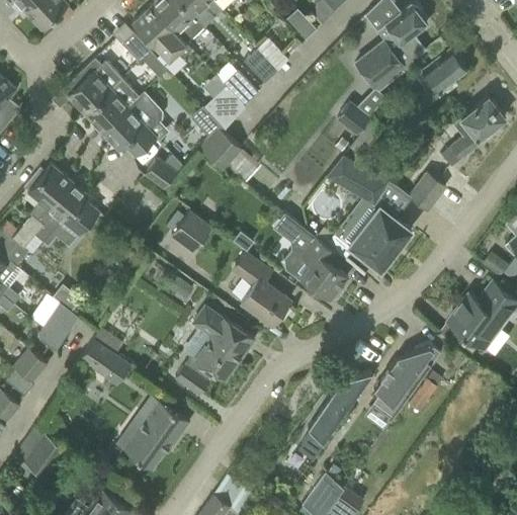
[(14,0),(24,10),(35,0),(14,0)]
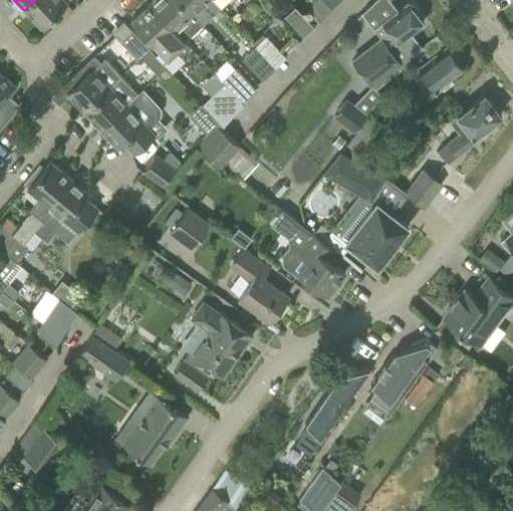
[(71,0),(35,0),(24,10),(41,29),(71,0)]
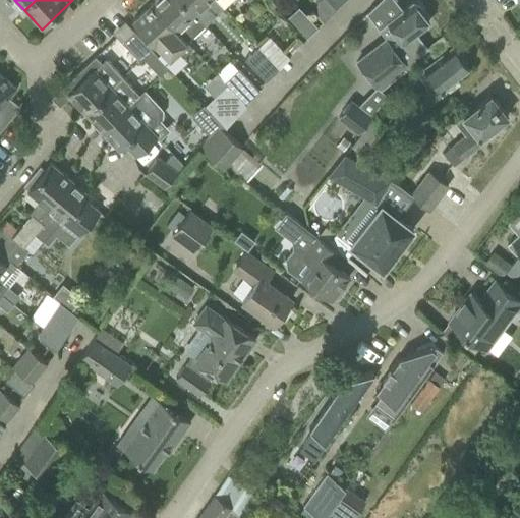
[(207,27),(195,16),(180,0),(159,0),(153,6),(187,44),(195,38),(207,27)]
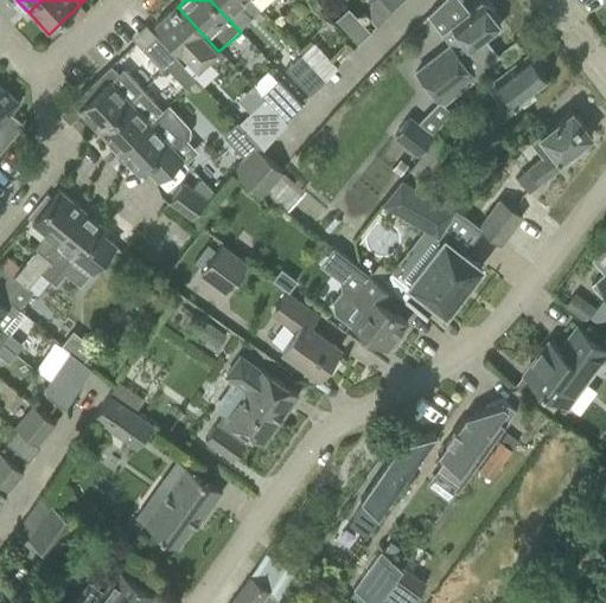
[(261,12),(249,0),(210,0),(228,19),(240,7),(253,20),(261,12)]
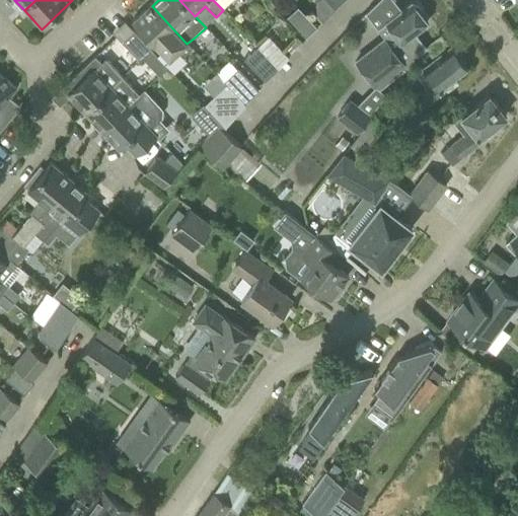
[(233,0),(213,0),(223,10),(233,0)]
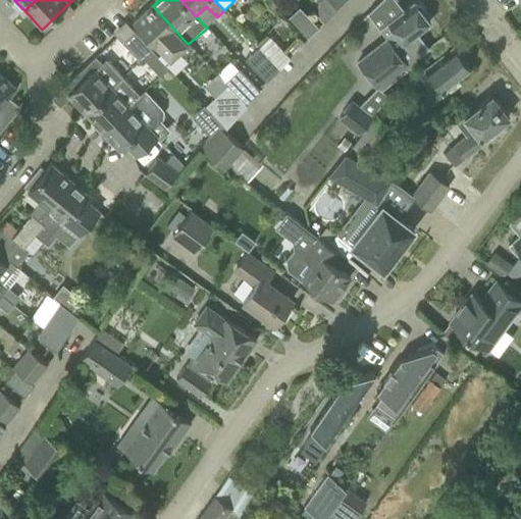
[(337,11),(337,10),(336,10),(326,0),(324,0),(321,3),(321,18),(325,23),(337,11)]
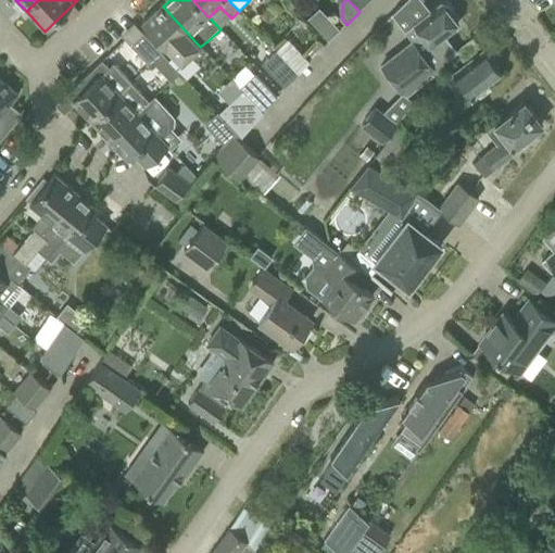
[(348,0),(358,11),(360,11),(370,0),(348,0)]
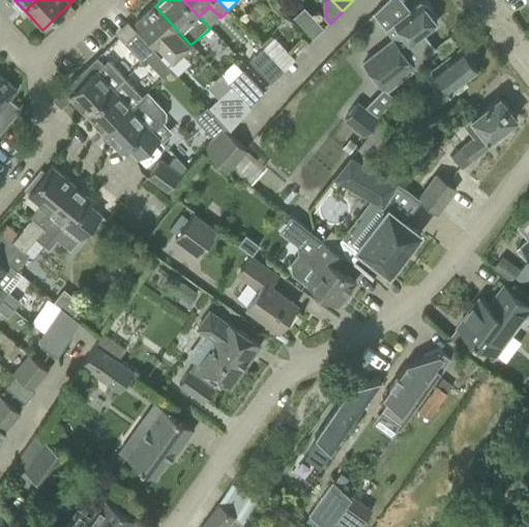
[(421,4),(393,26),(386,32),(393,41),(364,64),(384,90),(384,89),(387,93),(424,64),(421,61),(434,51),(424,38),(416,45),(415,42),(437,25),(421,4)]
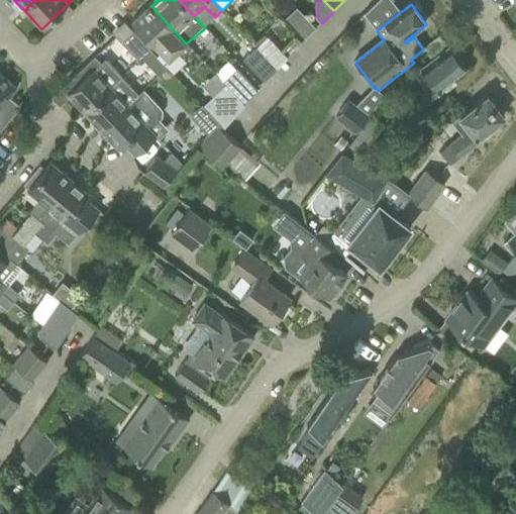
[(186,43),(151,6),(133,23),(166,58),(175,49),(183,59),(192,49),(186,43)]
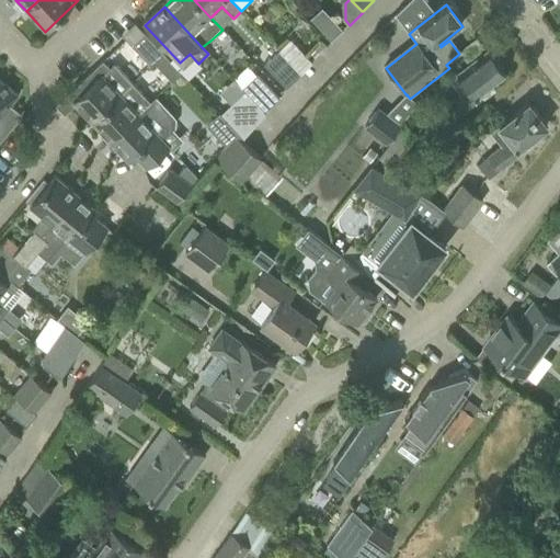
[(326,8),(311,19),(330,43),(343,32),(326,8)]
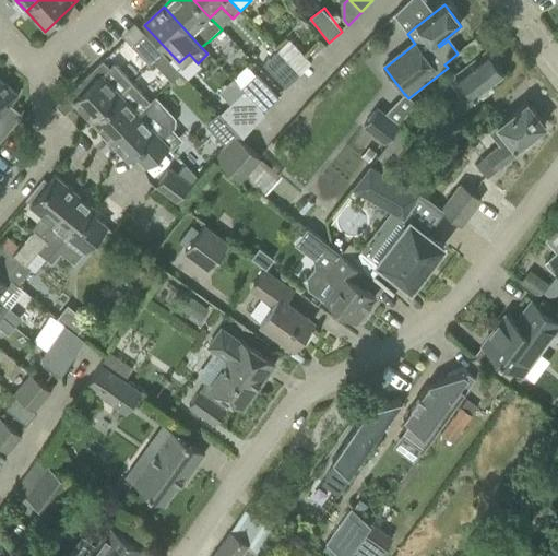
[(132,48),(146,64),(151,68),(154,64),(163,56),(159,51),(145,36),(132,48)]
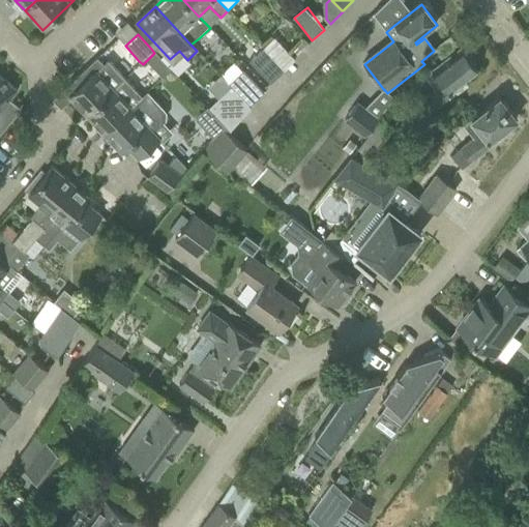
[(451,38),(435,51),(435,52),(441,60),(459,48),(451,38)]
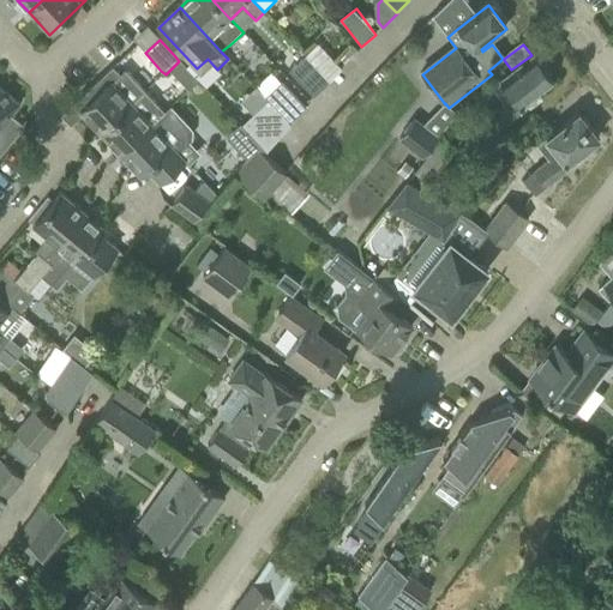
[(330,83),(306,56),(289,72),(314,98),(330,83)]
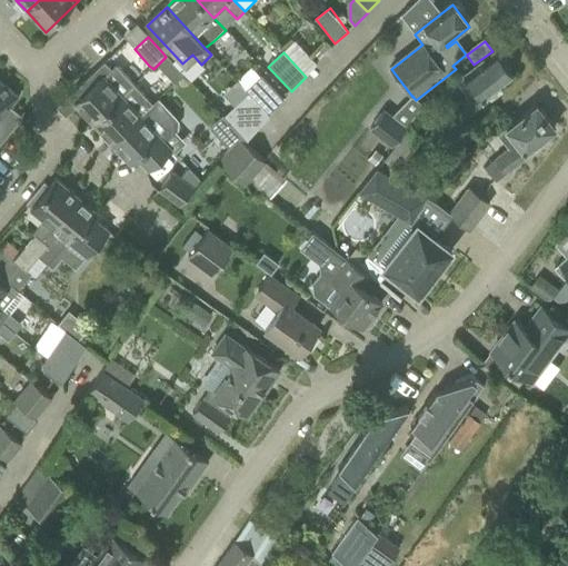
[(495,55),(478,68),(464,78),(466,79),(458,86),(468,97),(452,110),(462,123),(486,107),(504,92),(499,87),(512,77),(495,55)]
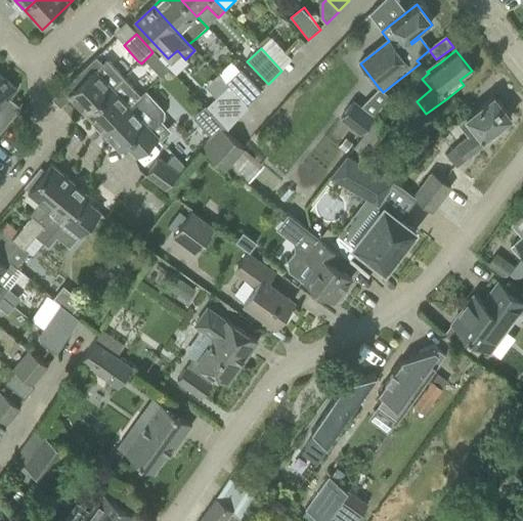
[(170,71),(153,52),(144,60),(161,79),(170,71)]
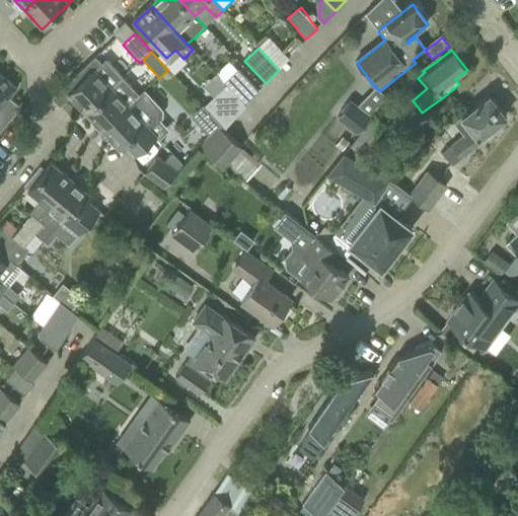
[(112,89),(122,80),(104,62),(99,66),(94,60),(69,83),(75,89),(68,96),(85,115),(112,89)]
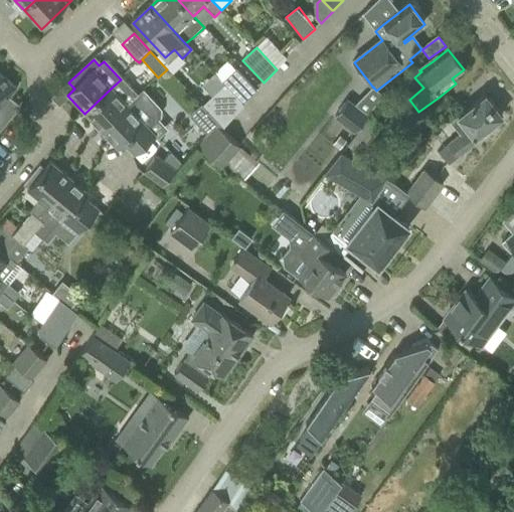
[(222,82),(225,87),(242,105),(258,91),(237,69),(222,82)]
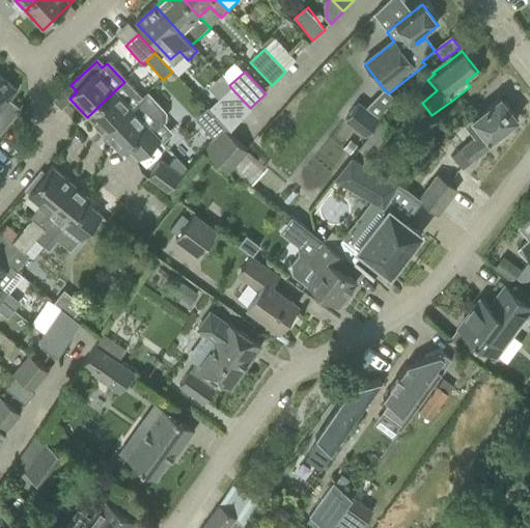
[(0,77),(0,136),(21,111),(9,102),(18,92),(0,77)]
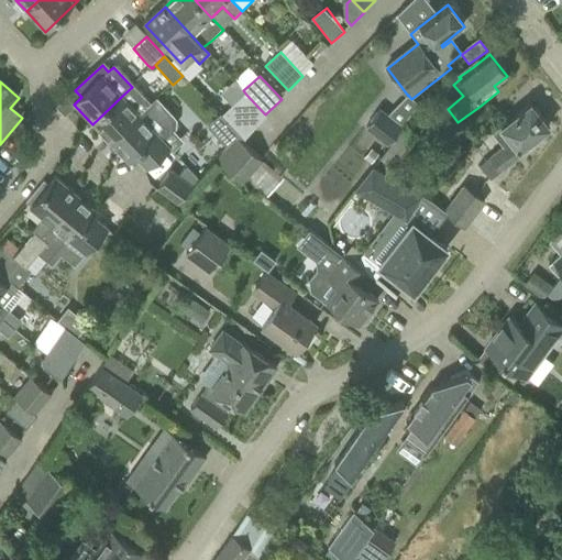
[(111,143),(152,105),(144,97),(133,86),(132,87),(121,97),(92,124),(111,143)]
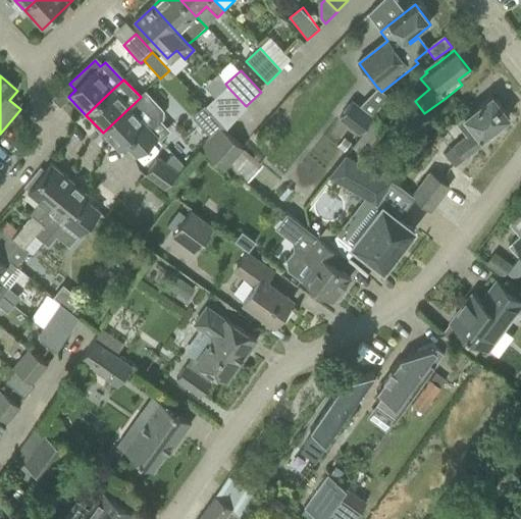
[(248,107),(246,106),(228,88),(205,108),(217,121),(226,131),(248,107)]
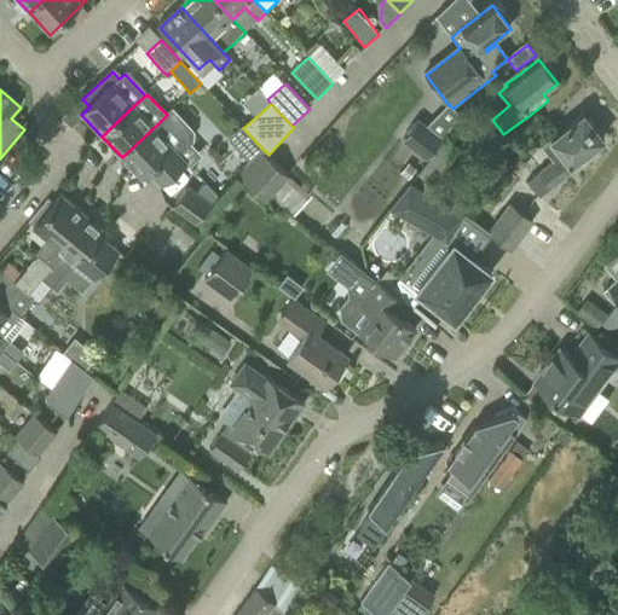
[(167,115),(122,157),(142,179),(150,172),(163,186),(180,169),(188,163),(179,155),(195,141),(195,133),(173,109),(167,115)]
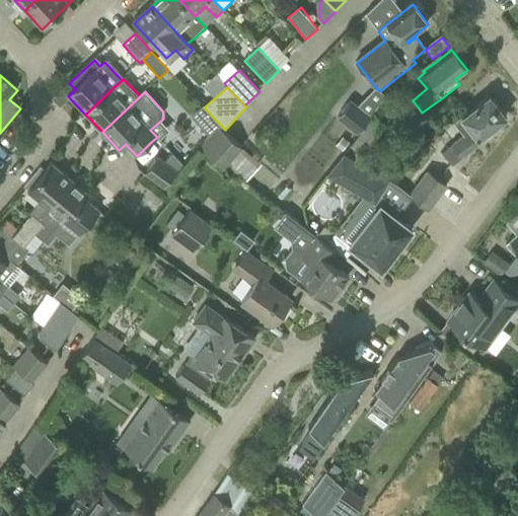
[(490,97),(473,111),(462,119),(470,131),(442,154),(452,166),(495,133),(492,130),(506,118),(490,97)]
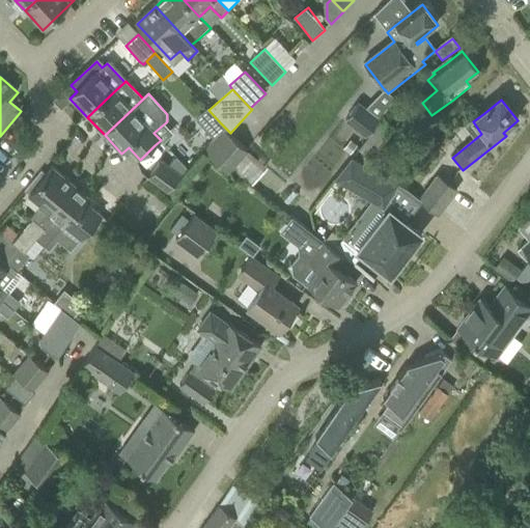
[(346,121),(365,137),(379,120),(359,105),(346,121)]
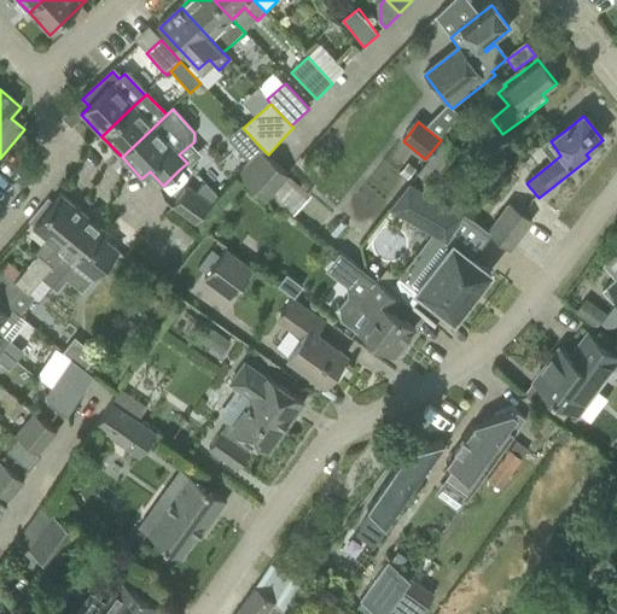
[(434,187),(461,151),(446,139),(419,176),(434,187)]
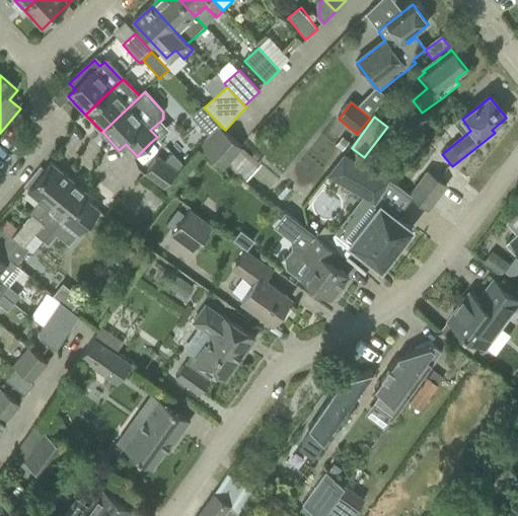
[(262,164),(242,148),(224,133),(207,153),(225,168),(228,165),(246,181),(262,164)]
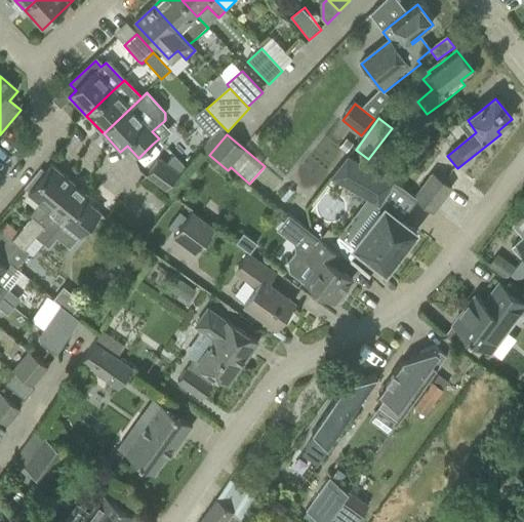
[(159,161),(147,177),(167,192),(179,175),(185,167),(175,157),(168,167),(159,161)]
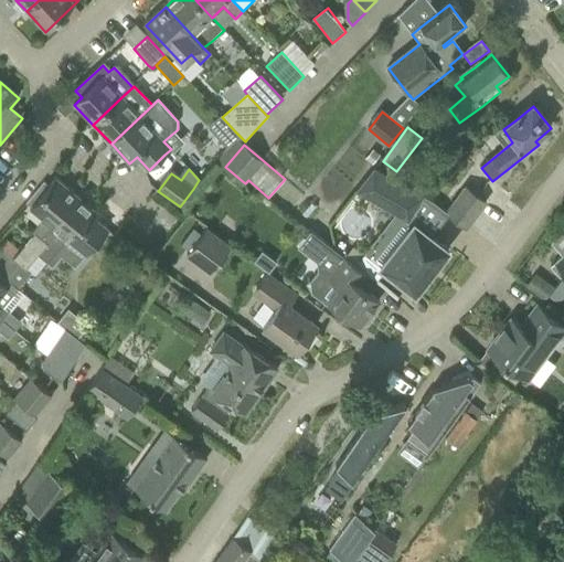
[(408,223),(423,198),(374,170),(357,193),(408,223)]
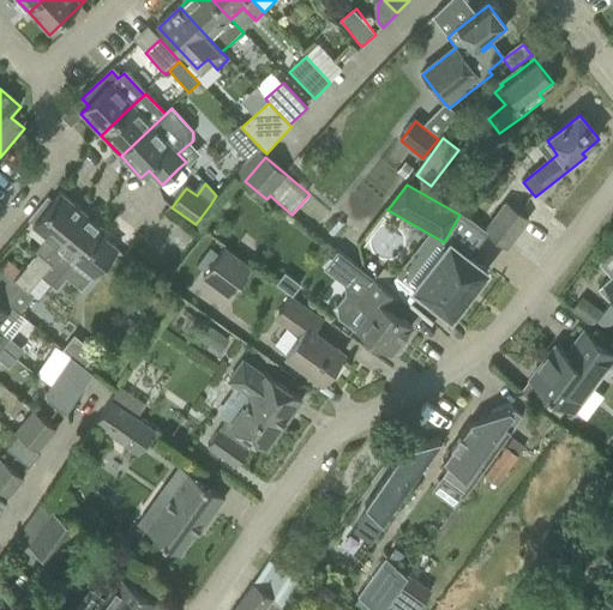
[(44,260),(84,213),(61,194),(34,228),(47,239),(36,253),(38,255),(14,283),(0,270),(0,299),(13,309),(19,315),(34,299),(29,295),(42,279),(52,266),(44,260)]
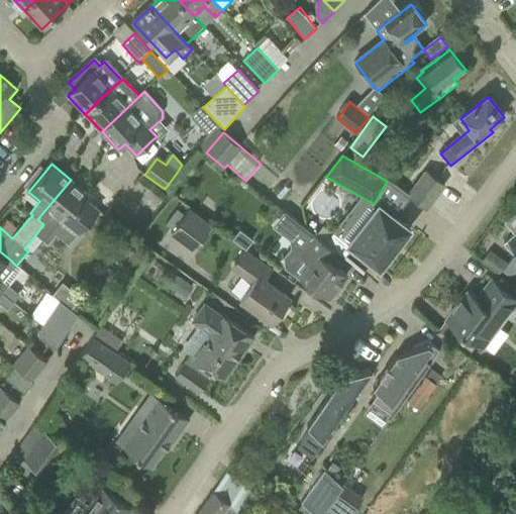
[(445,187),(429,175),(426,173),(409,195),(428,209),(445,187)]
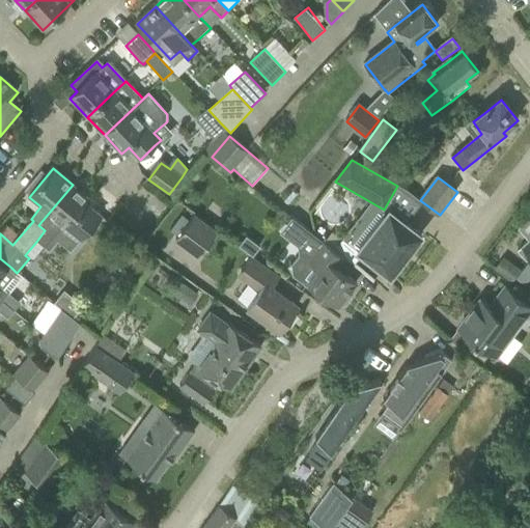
[(45,230),(36,242),(44,248),(62,225),(67,229),(57,242),(71,253),(81,241),(102,216),(88,205),(92,201),(73,185),(38,225),(45,230)]
